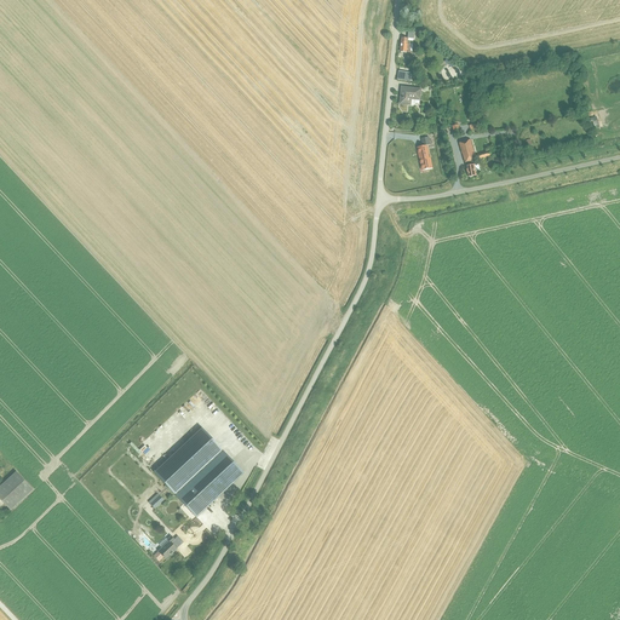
[(402,39),(400,52),(407,53),(407,57),(412,57),(412,53),(411,53),(412,40),(413,40),(413,36),(411,36),(408,39),(402,39)]
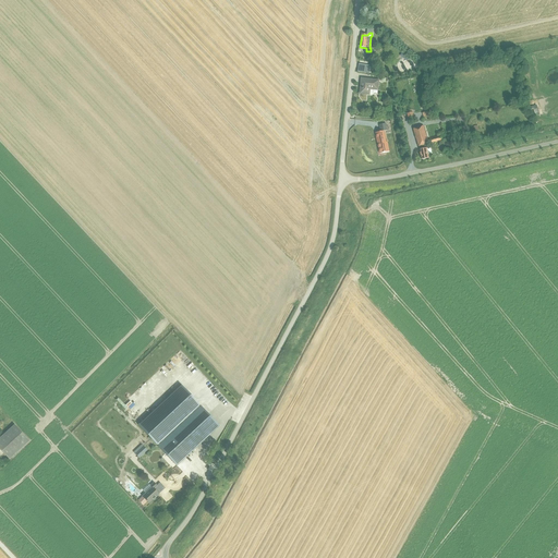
[(378,91),(379,81),(362,79),(360,94),(368,95),(373,95),(374,91),(378,91)]
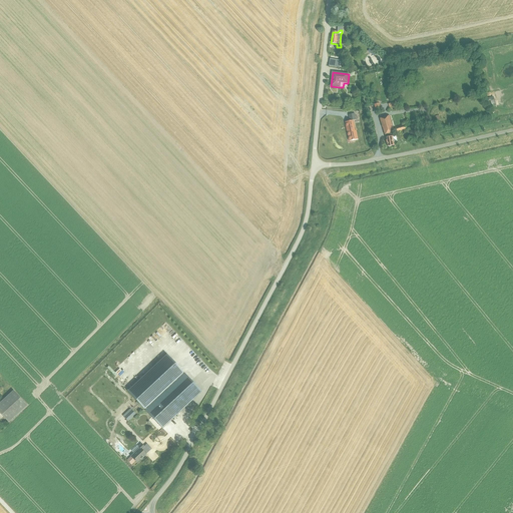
[(493,97),(487,99),(488,102),(490,101),(492,108),(496,107),(494,100),(493,97)]
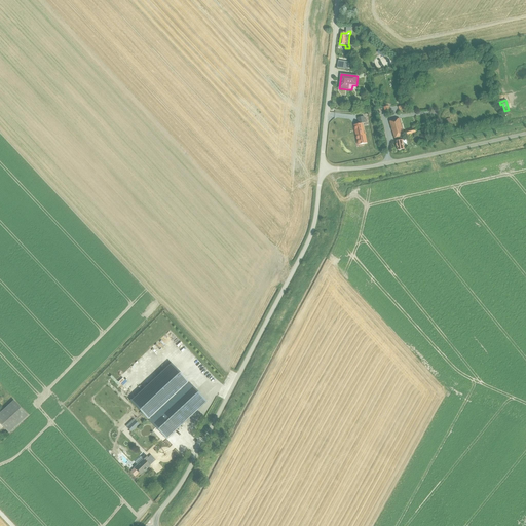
[(359,124),(353,125),(355,133),(355,132),(357,134),(358,141),(360,141),(361,145),(367,143),(365,134),(364,134),(362,123),(365,123),(364,117),(358,118),(359,124)]
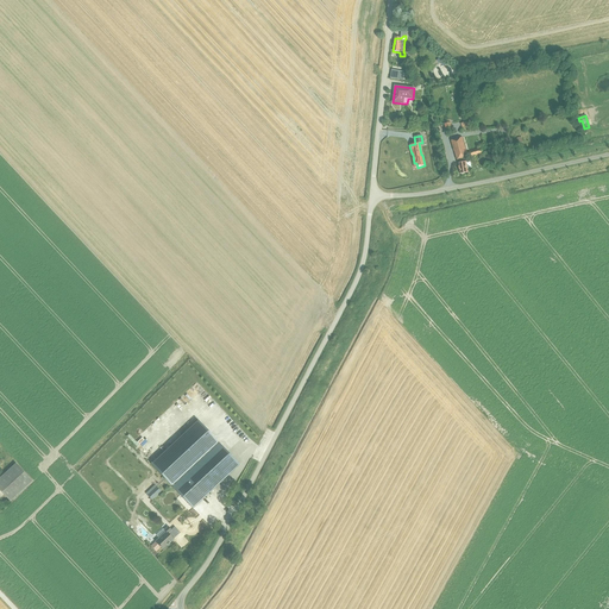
[(457,159),(468,157),(462,137),(451,140),(457,159)]
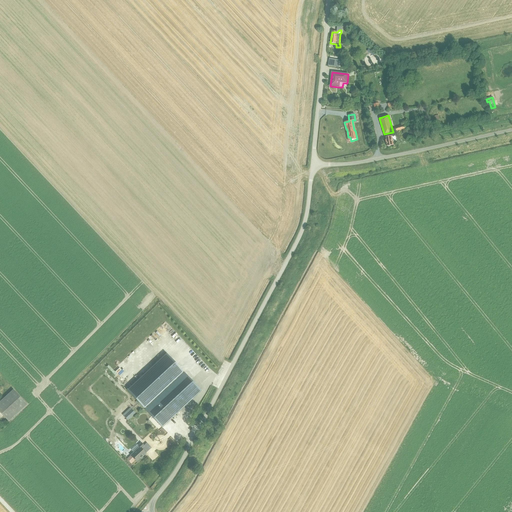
[(395,136),(385,137),(386,146),(387,146),(388,147),(390,146),(393,145),(392,142),(396,141),(395,136)]
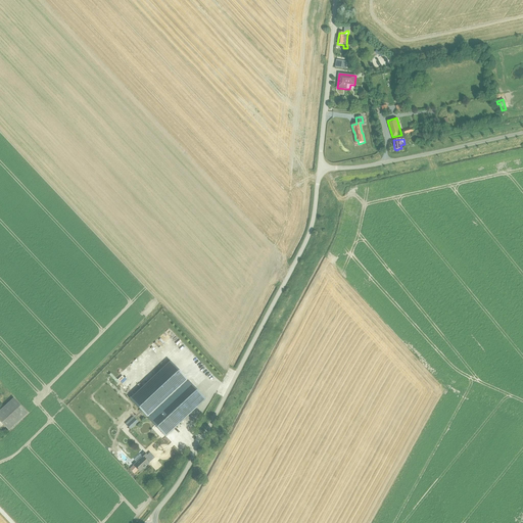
[(140,361),(149,352),(147,350),(138,359),(140,361)]
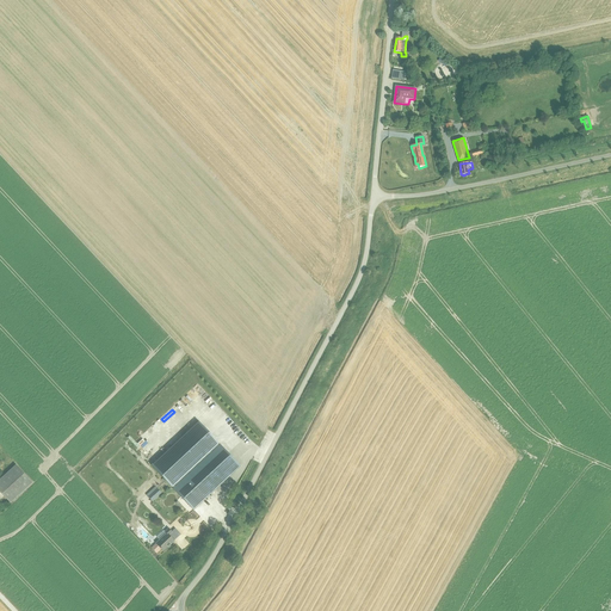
[(152,464),(173,488),(218,445),(197,424),(152,464)]
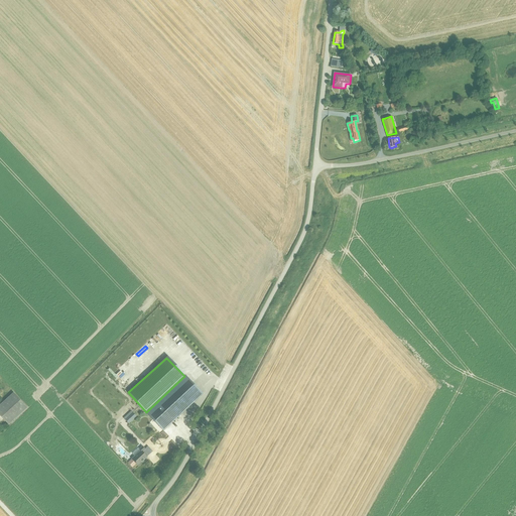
[(163,430),(191,404),(203,394),(184,376),(146,412),(163,430)]
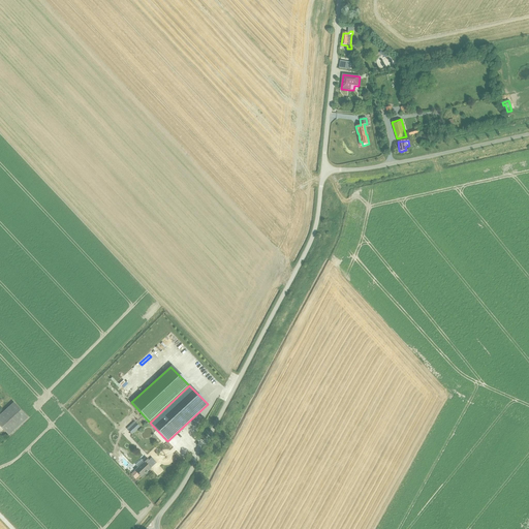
[(0,427),(8,436),(27,418),(13,403),(0,415),(0,427)]
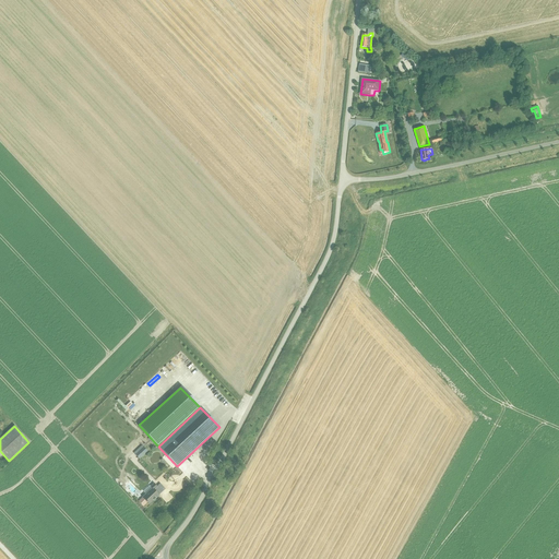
[(143,447),(135,455),(140,460),(147,451),(143,447)]
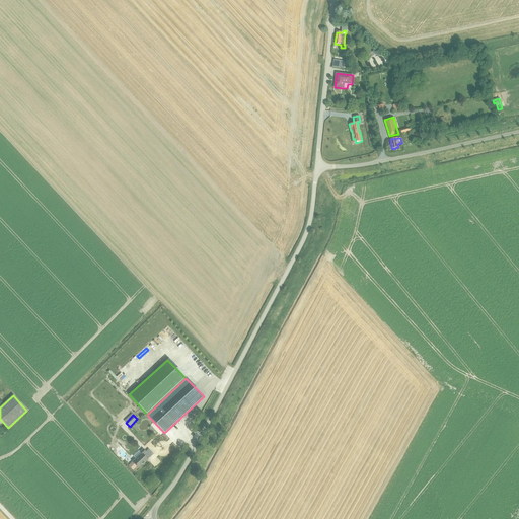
[(148,459),(143,455),(146,452),(143,449),(140,452),(142,453),(133,462),(138,468),(148,459)]
